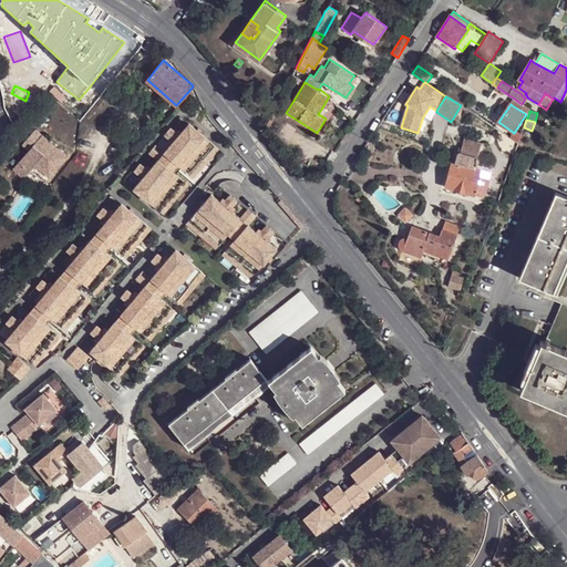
[(214,144),(188,123),(182,131),(179,133),(173,142),(171,144),(164,152),(164,153),(179,165),(189,174),(214,144)]
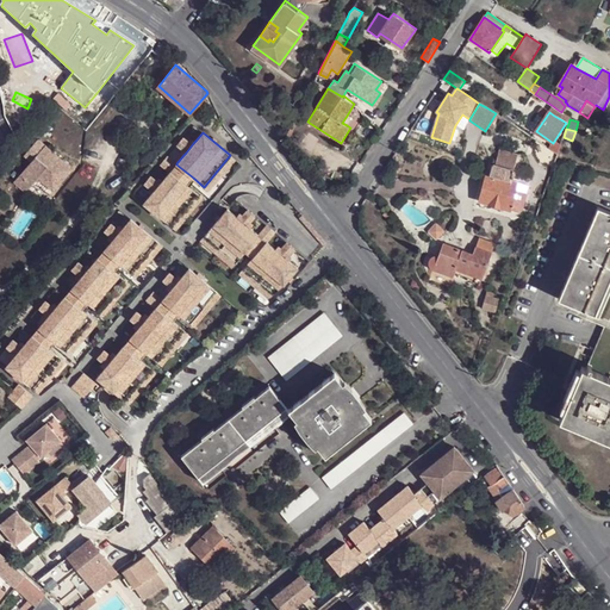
[(184,136),(176,144),(182,149),(186,153),(193,143),(190,141),(184,136)]
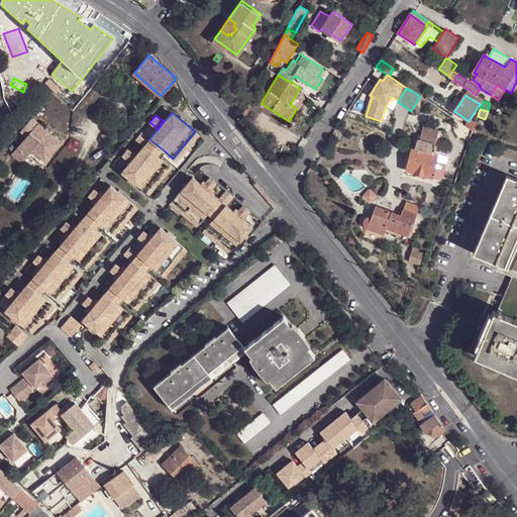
[(38,123),(31,117),(20,130),(26,135),(11,152),(21,162),(28,153),(35,152),(44,161),(61,142),(47,131),(42,135),(39,132),(37,134),(32,129),(38,123)]
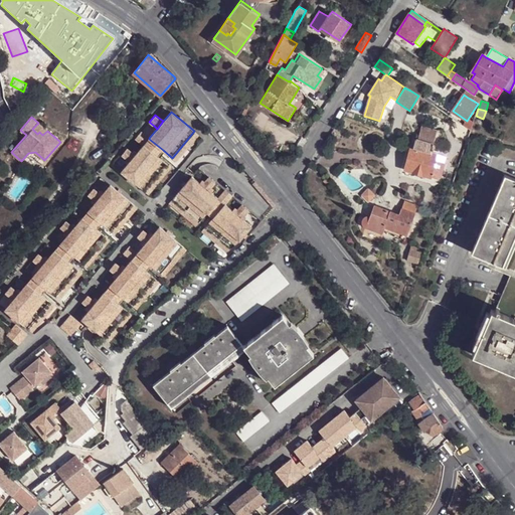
[(42,135),(47,131),(38,123),(32,129),(37,134),(39,132),(42,135)]
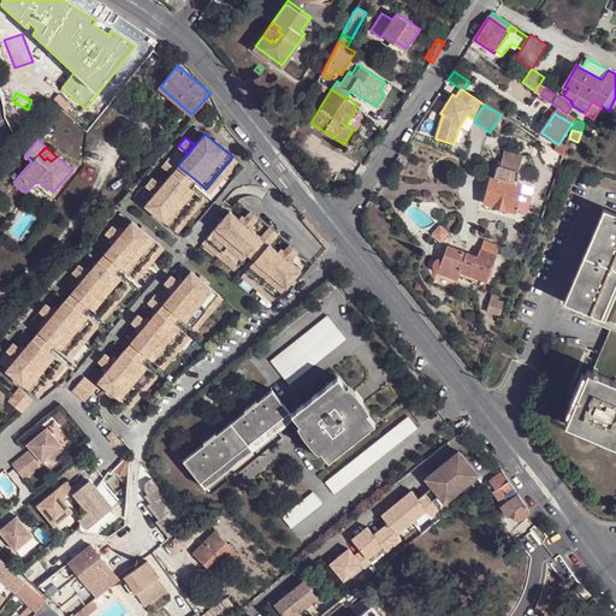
[(522,191),(523,187),(517,184),(519,178),(520,175),(516,173),(521,157),(503,152),(495,178),(492,177),(484,202),(516,212),(522,191)]
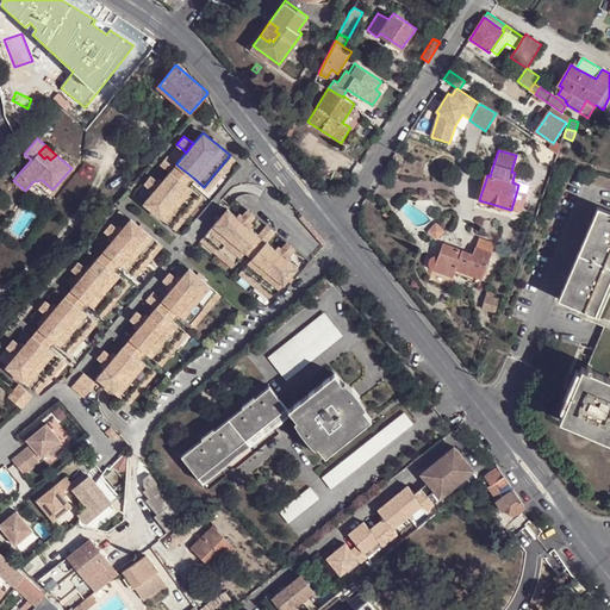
[(168,155),(160,165),(169,173),(170,170),(176,165),(176,163),(168,155)]
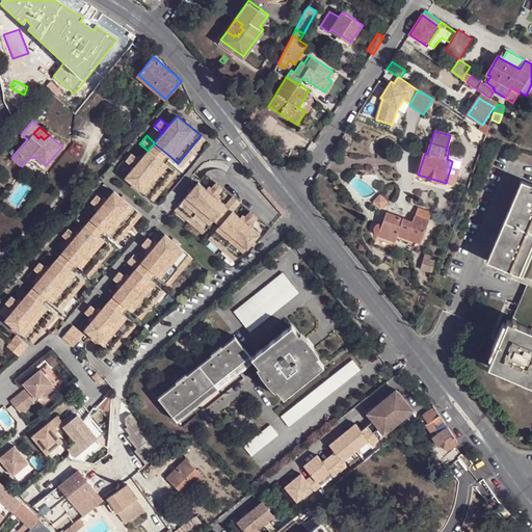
[(154,143),(149,149),(163,161),(168,155),(154,143)]
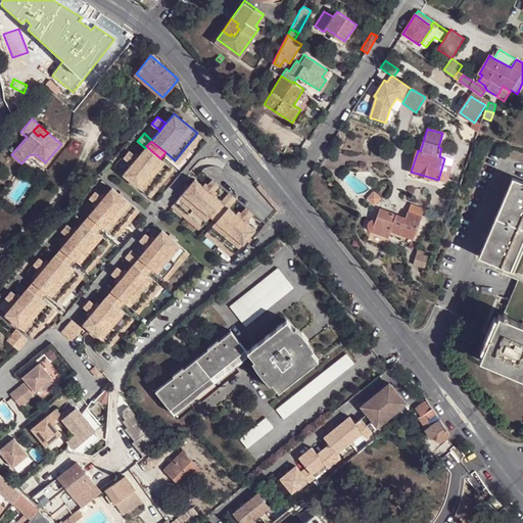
[(145,148),(140,153),(130,167),(123,174),(146,193),(170,165),(160,158),(146,146),(145,148)]
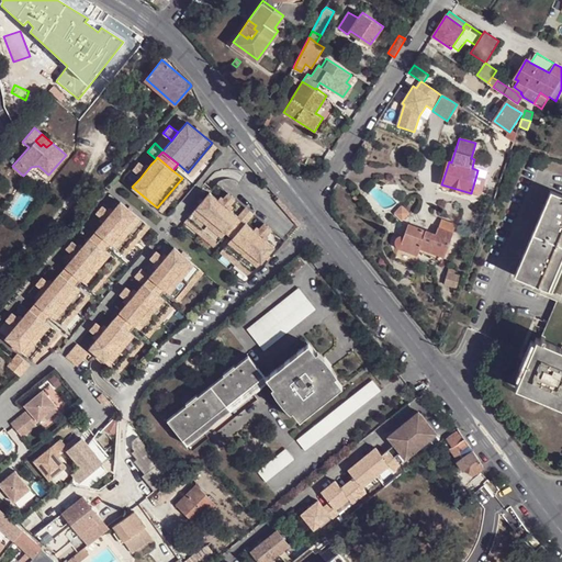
[(139,179),(150,165),(147,163),(145,166),(139,160),(133,168),(138,172),(136,176),(139,179)]
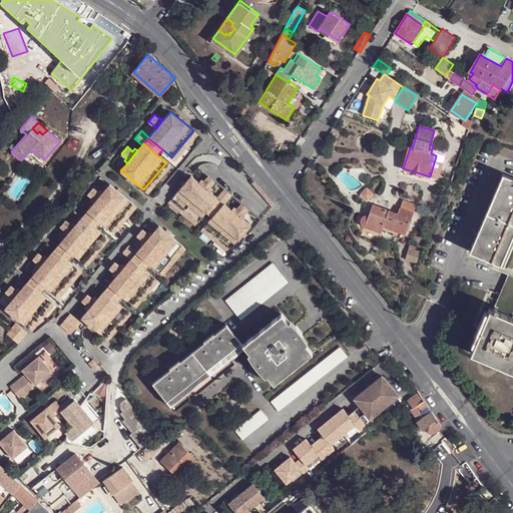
[(435,159),(430,176),(436,178),(439,176),(443,162),(435,159)]
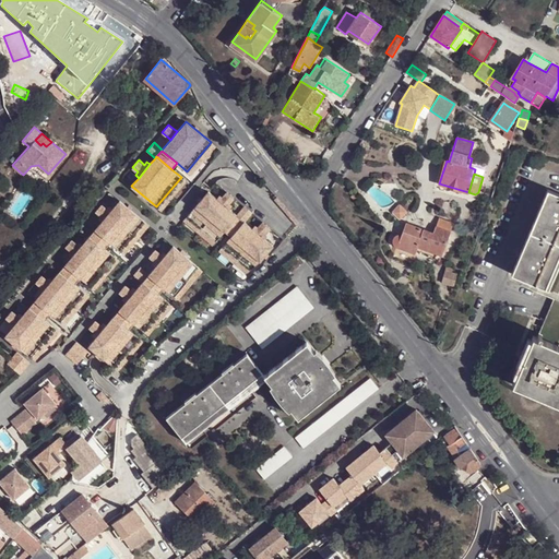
[(188,215),(217,239),(224,232),(238,215),(238,214),(230,209),(227,206),(219,199),(216,197),(209,190),(188,215)]
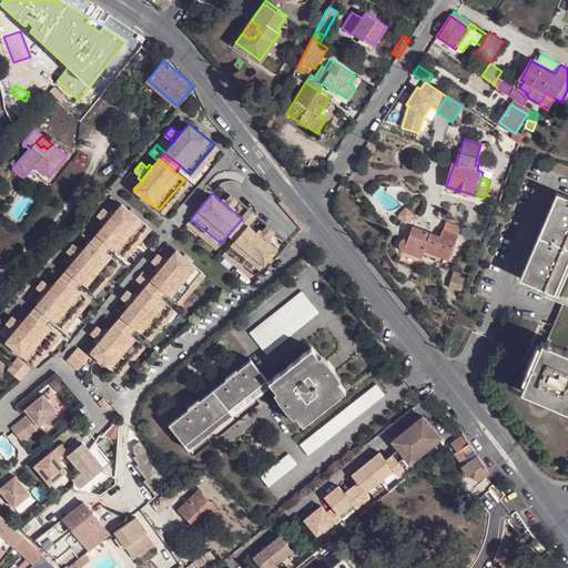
[(223,202),(231,210),(234,205),(239,201),(230,193),(225,199),(223,202)]
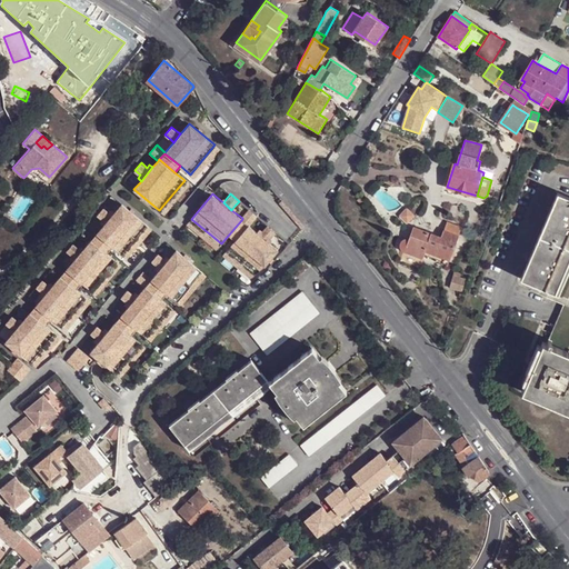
[(568,240),(568,197),(558,193),(521,278),(546,289),(560,257),(568,240)]
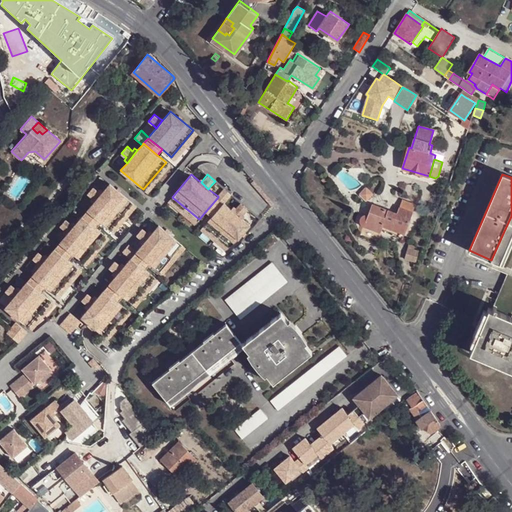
[(271,205),(271,206),(273,203),(253,180),(251,183),(271,205)]
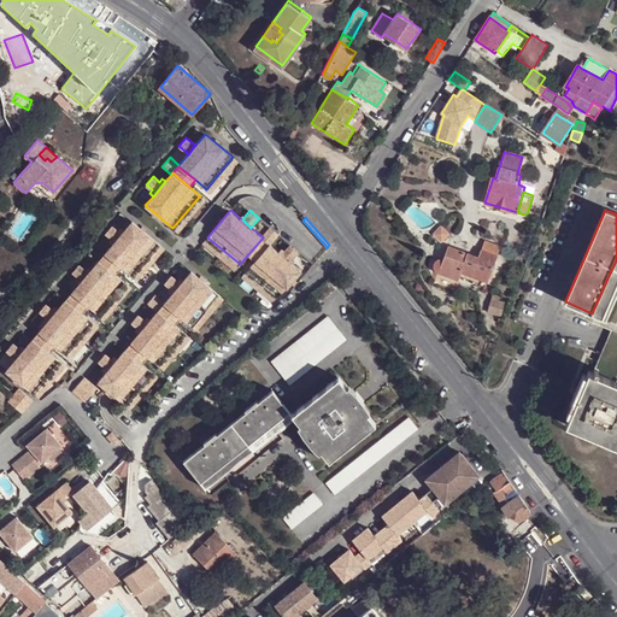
[(133,221),(105,253),(122,268),(133,276),(160,244),(133,221)]
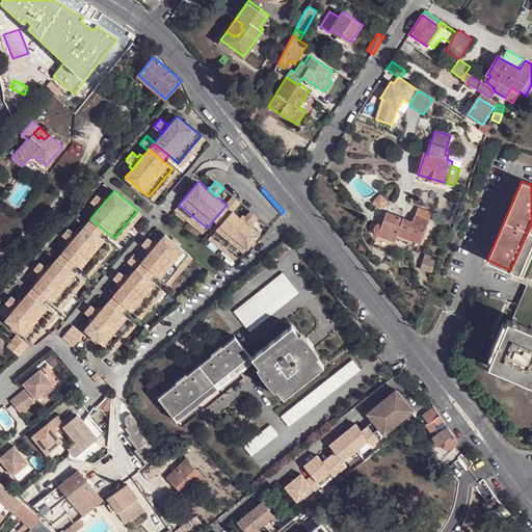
[(97,194),(91,201),(98,206),(103,200),(97,194)]
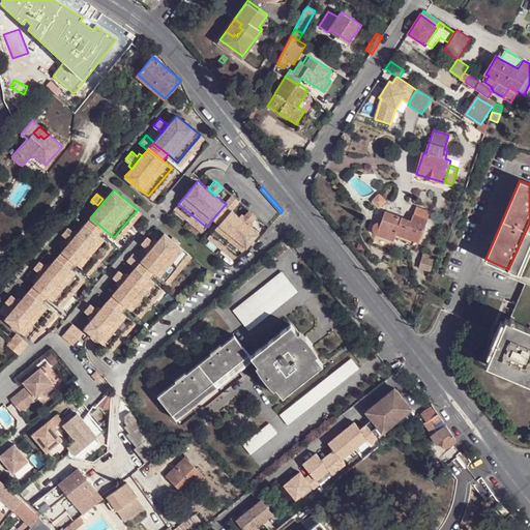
[(226,203),(226,204),(231,208),(233,210),(240,202),(232,195),(226,203)]
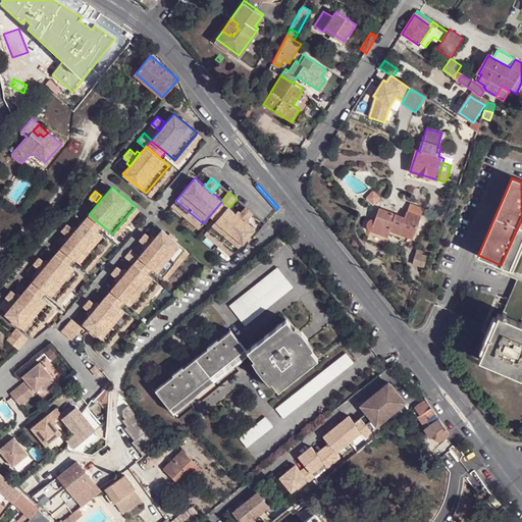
[(372,192),(366,198),(373,205),(379,198),(372,192)]
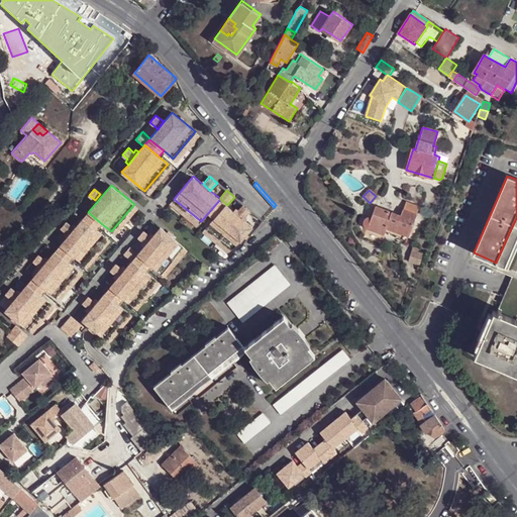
[(201,221),(174,199),(170,204),(197,226),(201,221)]
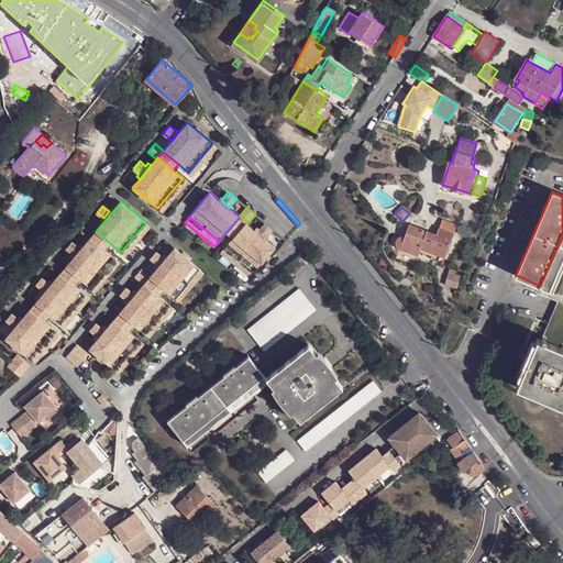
[(245,221),(240,217),(225,233),(232,239),(245,221)]
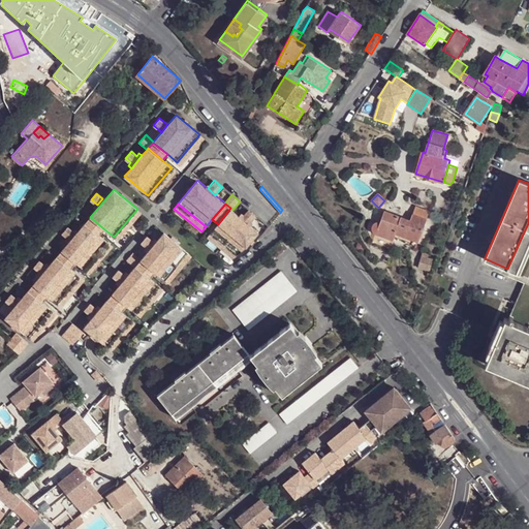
[(412,213),(426,218),(428,212),(415,206),(412,213)]
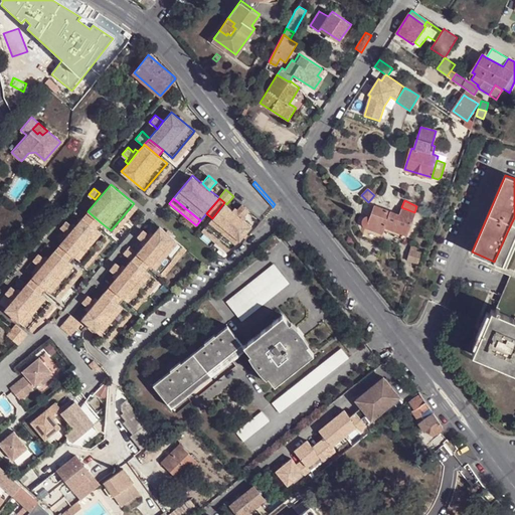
[(206,226),(231,247),(240,239),(251,225),(244,219),(241,217),(234,210),(231,209),(226,204),(224,202),(212,218),(206,226)]
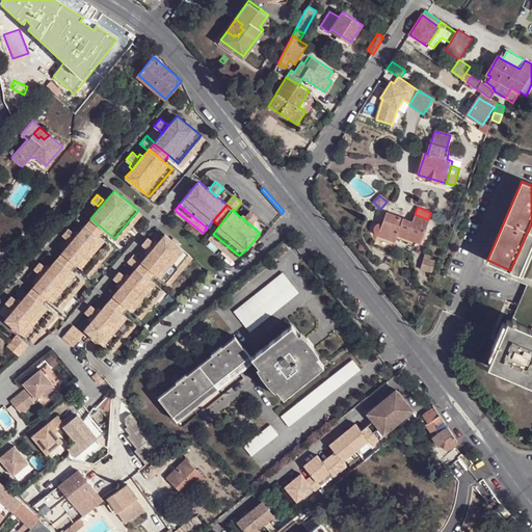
[(242,217),(249,224),(253,221),(257,216),(249,209),(245,215),(242,217)]
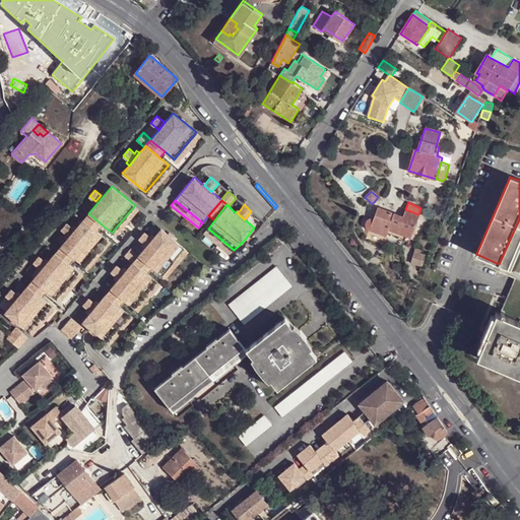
[(135,205),(112,233),(117,237),(139,209),(135,205)]
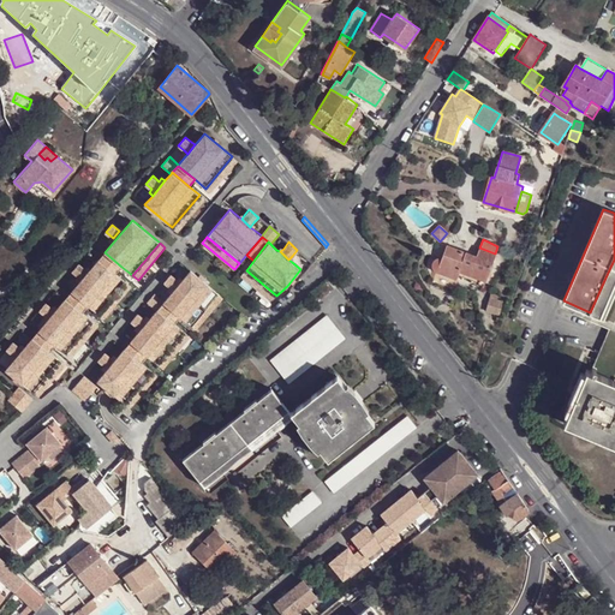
[(495,254),(479,248),(477,255),(466,251),(448,244),(442,257),(436,272),(439,273),(457,280),(459,272),(485,281),(495,254)]
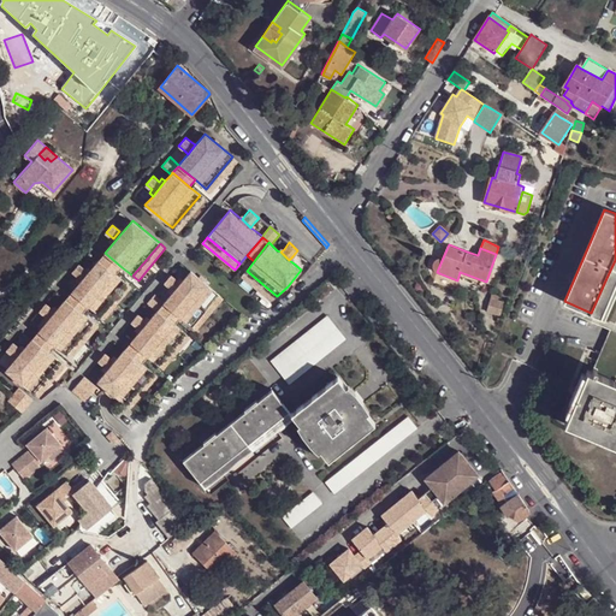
[(122,267),(105,253),(100,259),(117,273),(122,267)]
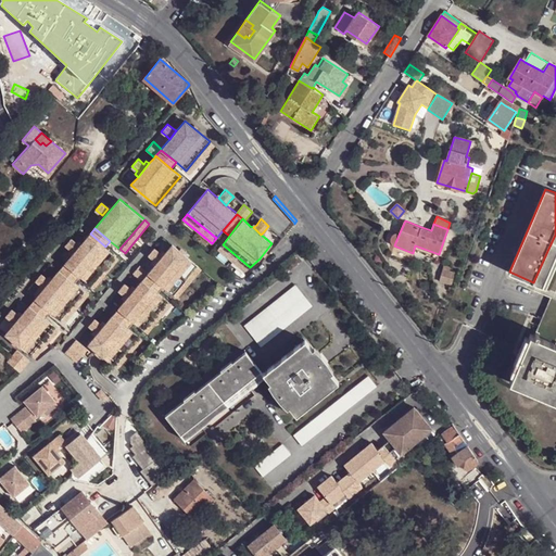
[(72,255),(65,264),(80,276),(90,285),(115,255),(105,247),(90,234),(84,242),(80,244),(74,253),(72,255)]
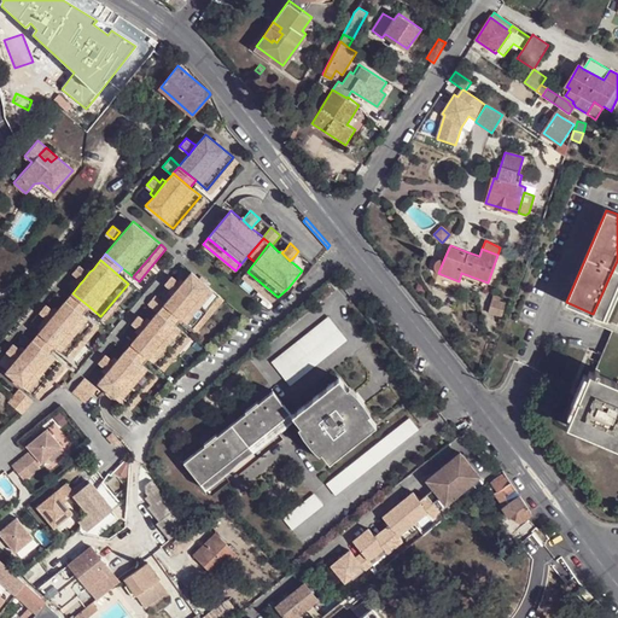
[(617,281),(617,261),(608,279),(593,314),(602,318),(617,281)]
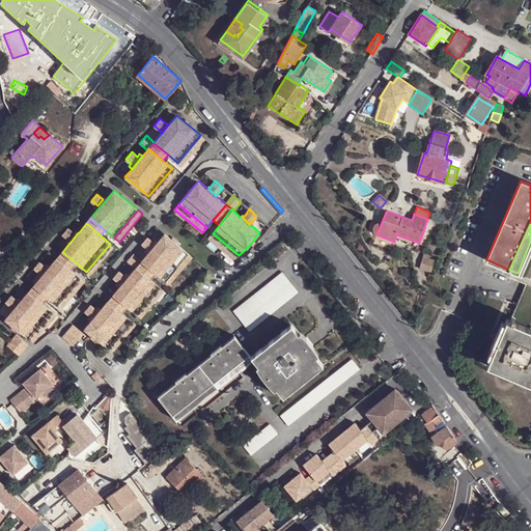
[(71,242),(77,233),(74,231),(68,227),(62,234),(67,239),(71,242)]
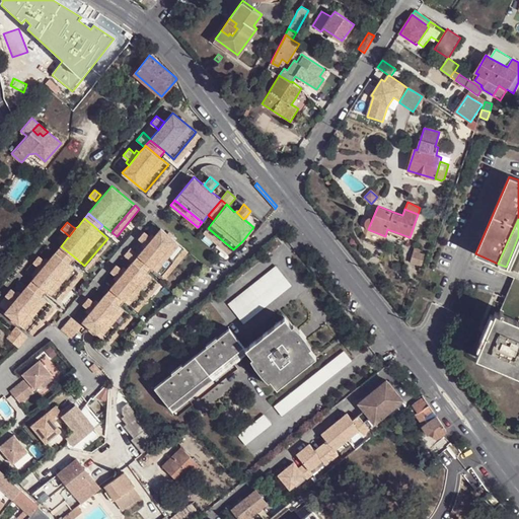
[(162,275),(184,247),(161,228),(139,255),(153,267),(162,275)]
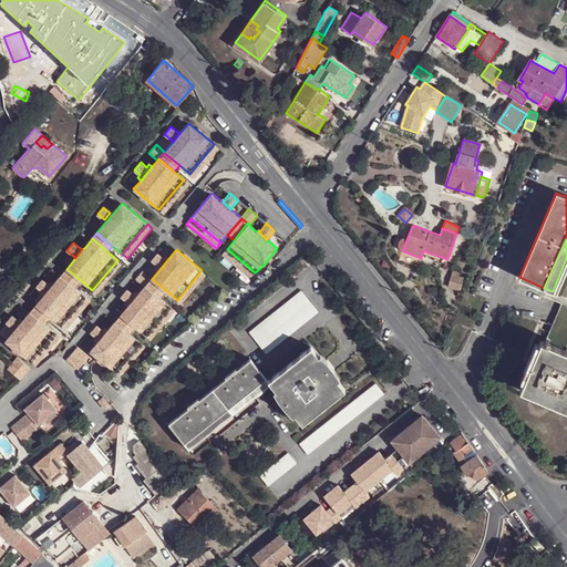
[(255,272),(227,249),(223,254),(250,276),(255,272)]
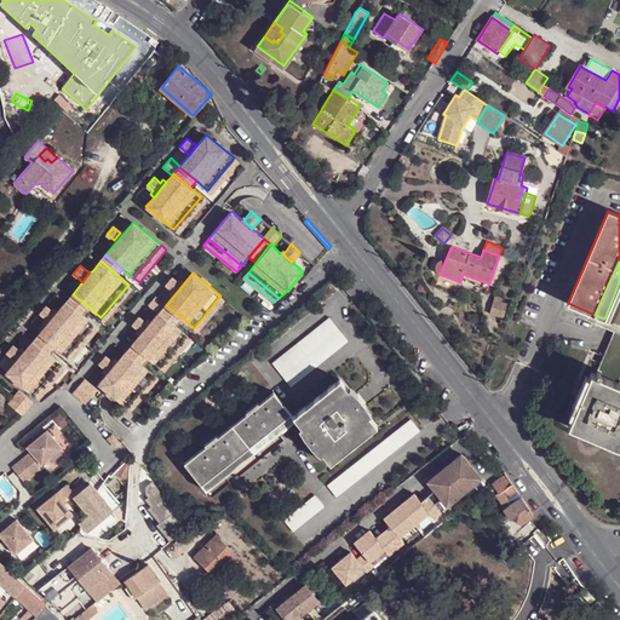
[(173,290),(179,282),(173,277),(167,285),(173,290)]
